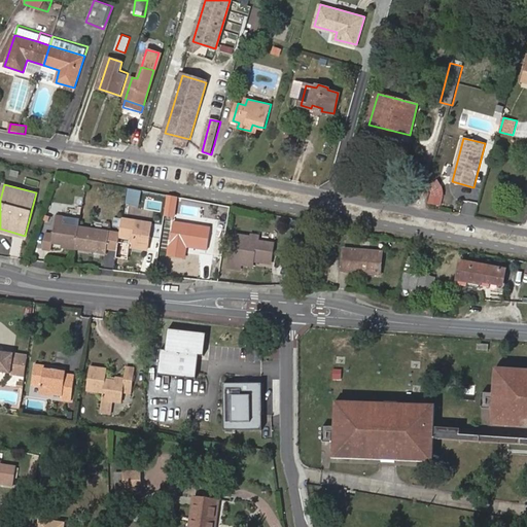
[(129,204),(139,206),(141,192),(131,191),(129,204)]
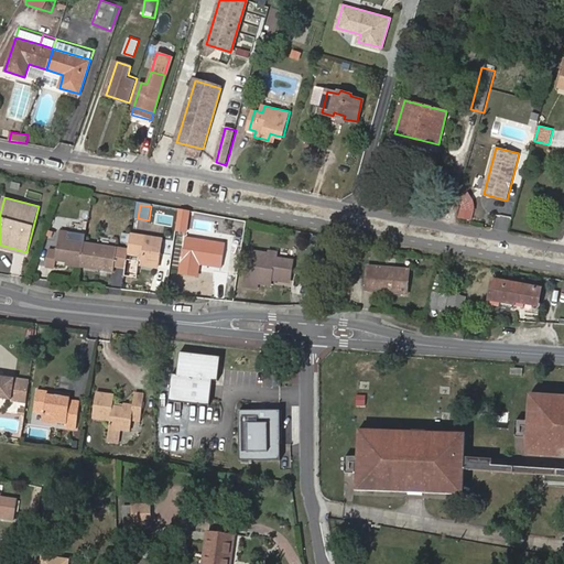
[(498,215),(495,228),(508,231),(511,218),(498,215)]
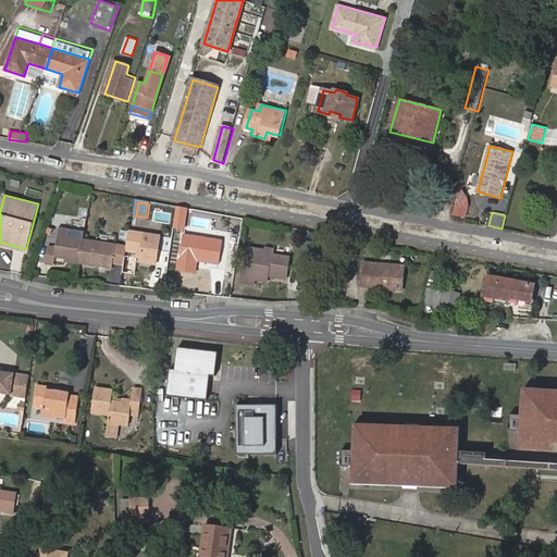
[(87,242),(88,239),(72,237),(72,232),(63,230),(60,252),(51,251),(50,265),(58,267),(59,260),(84,263),(87,242)]
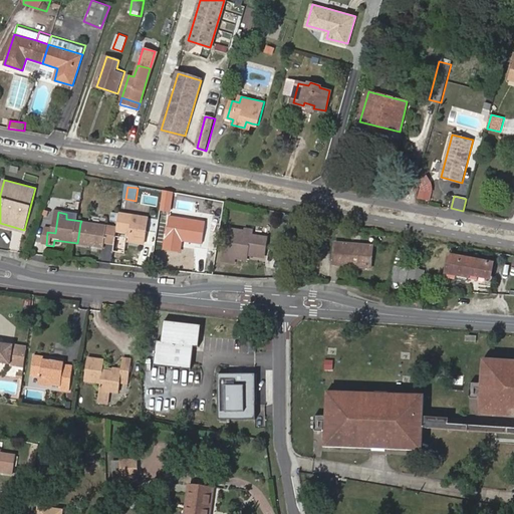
[(149,217),(121,213),(118,229),(118,232),(129,233),(127,240),(145,242),(149,217)]
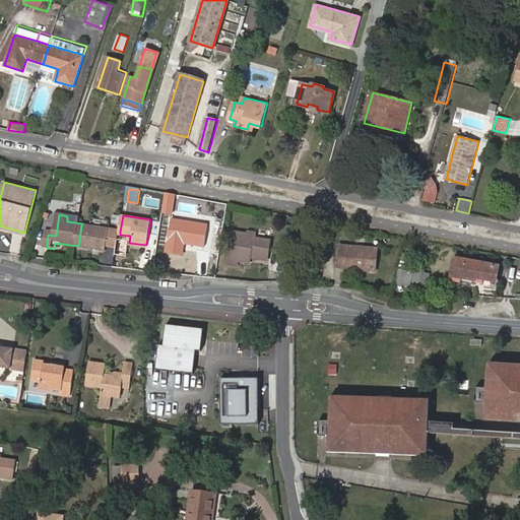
[(120,232),(81,225),(78,246),(78,249),(108,254),(109,246),(118,248),(120,235),(120,232)]
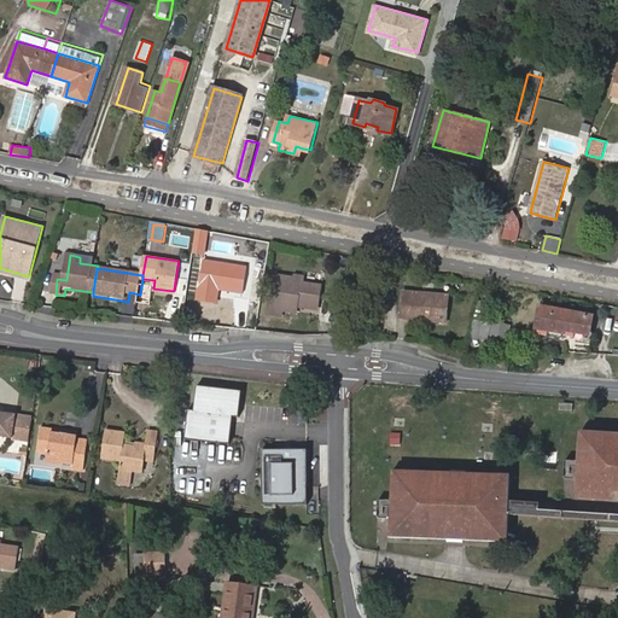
[(245,275),(203,270),(199,295),(240,299),(245,275)]
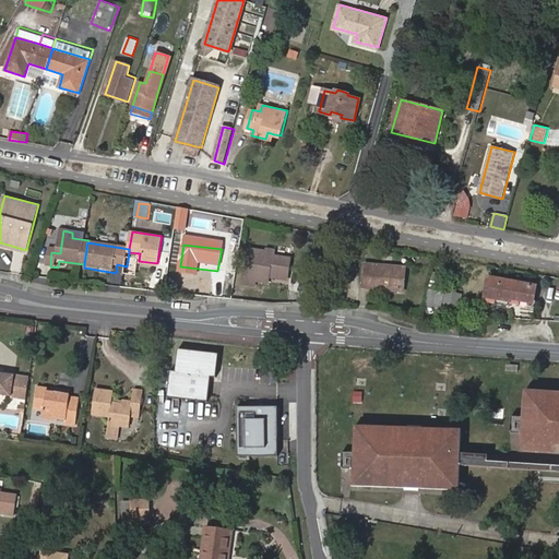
[(266,254),(251,251),(246,289),(253,290),(256,282),(263,284),(264,276),(288,278),(290,259),(280,257),(280,252),(268,250),(266,254)]
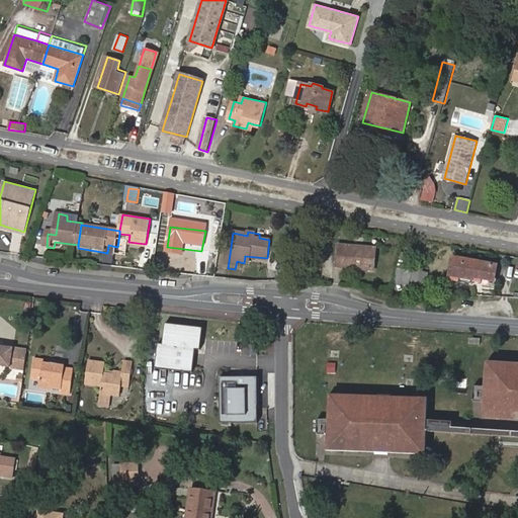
[(376,243),(339,242),(337,266),(375,267),(376,243)]
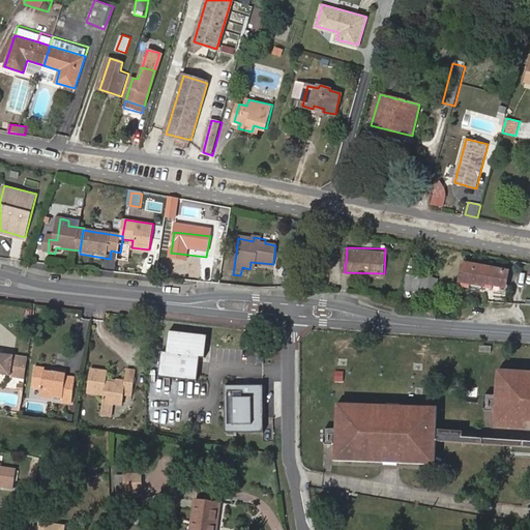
[(482,280),(505,285),(506,273),(462,265),(458,285),(480,289),(481,286),(482,280)]
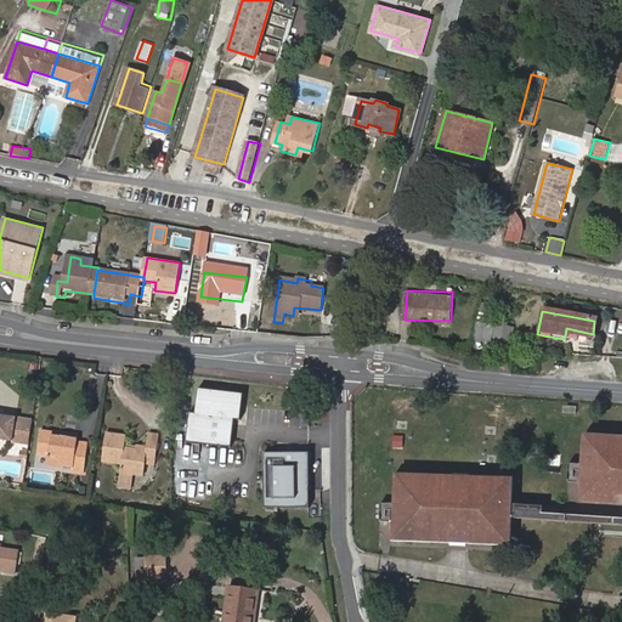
[(486,324),(478,323),(474,340),(508,345),(512,327),(486,322),(486,324)]
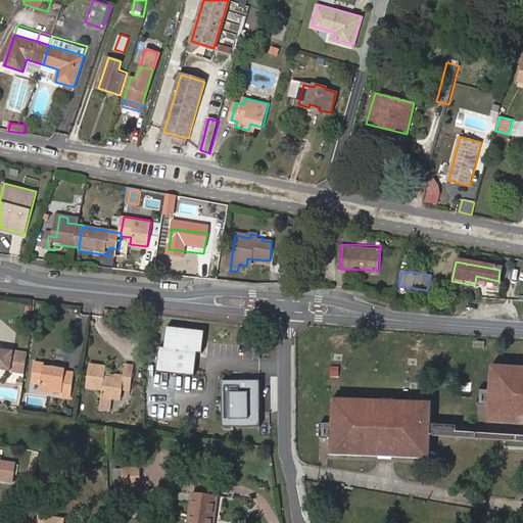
[(497,286),(498,281),(476,276),(475,282),(497,286)]
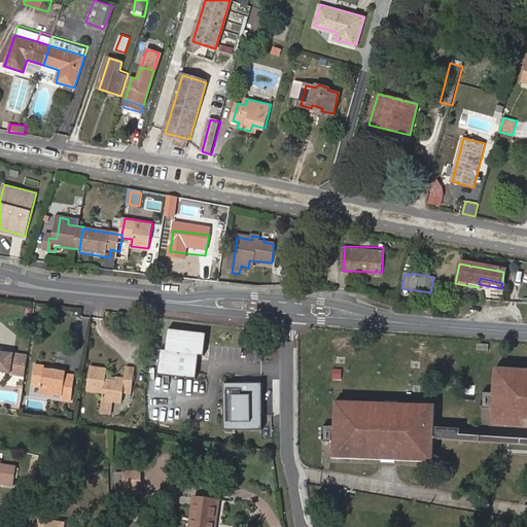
[(207,335),(169,330),(166,354),(161,353),(157,376),(197,380),(199,359),(204,359),(207,335)]
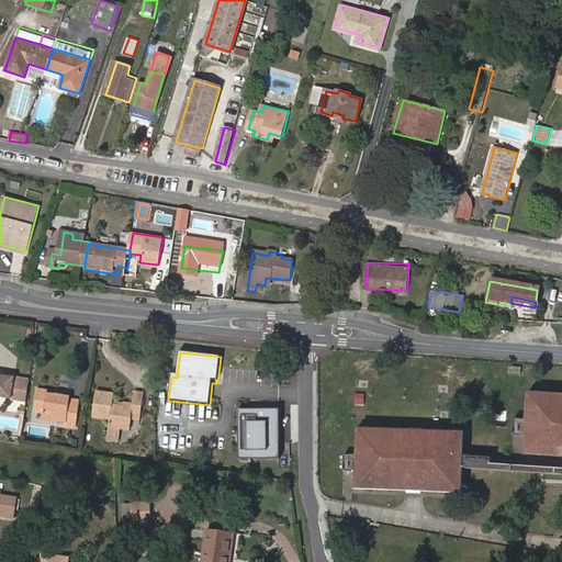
[(14,379),(0,375),(0,400),(11,401),(14,380),(14,379)]
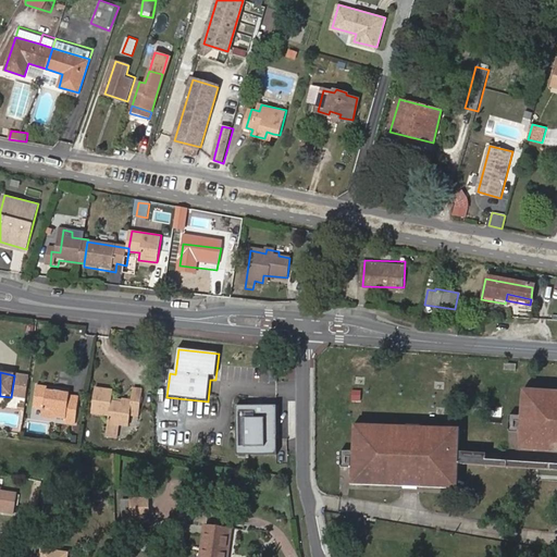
[(28,379),(14,376),(11,397),(25,399),(28,379)]
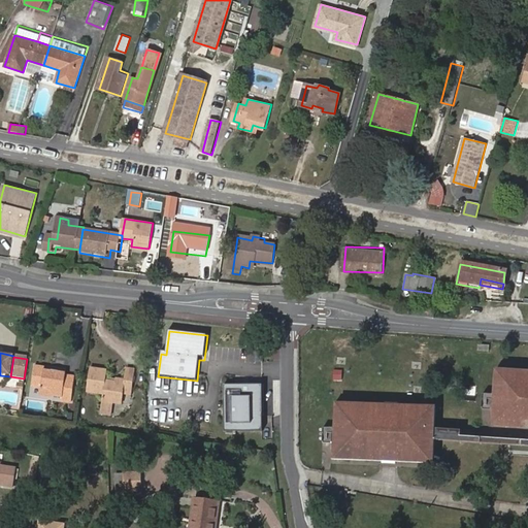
[(45,368),(35,367),(32,389),(42,390),(41,397),(55,398),(55,397),(63,398),(63,402),(72,403),(75,377),(66,376),(66,374),(45,371),(45,368)]
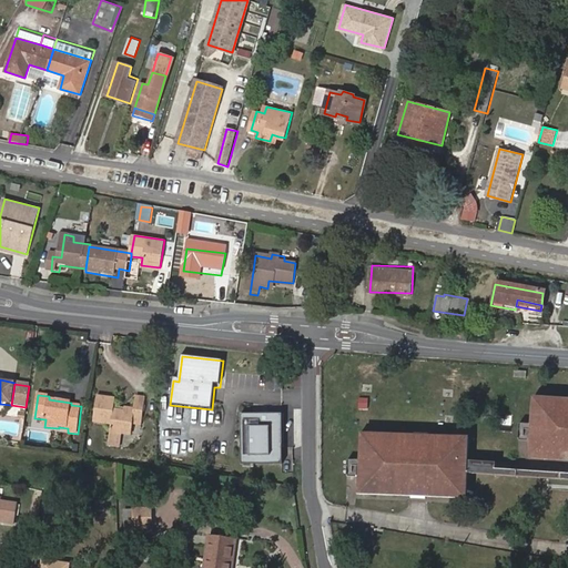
[(124,411),(113,409),(114,397),(99,395),(95,423),(113,425),(110,446),(120,447),(122,434),(133,436),(135,416),(143,417),(145,397),(137,395),(134,408),(125,407),(124,411)]
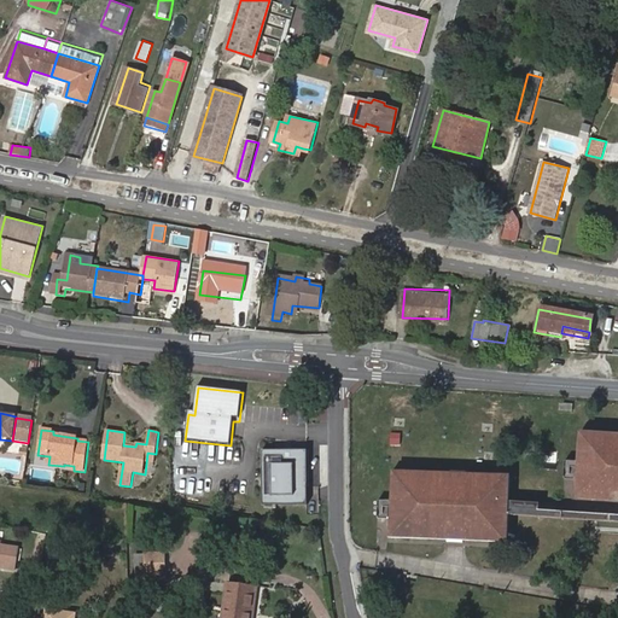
[(617,435),(584,433),(582,460),(581,471),(578,496),(617,499),(617,435)]
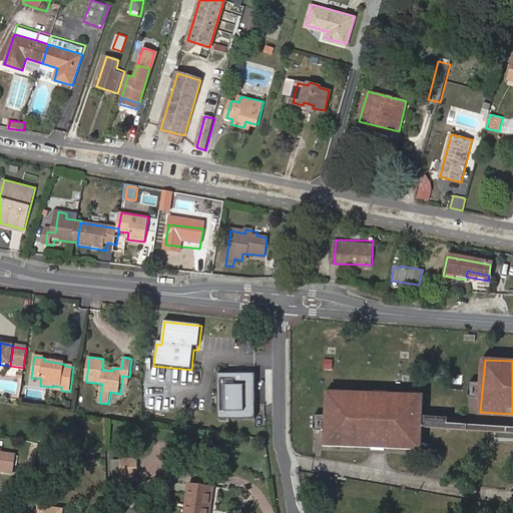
[(255,372),(218,372),(218,417),(257,416),(255,372)]
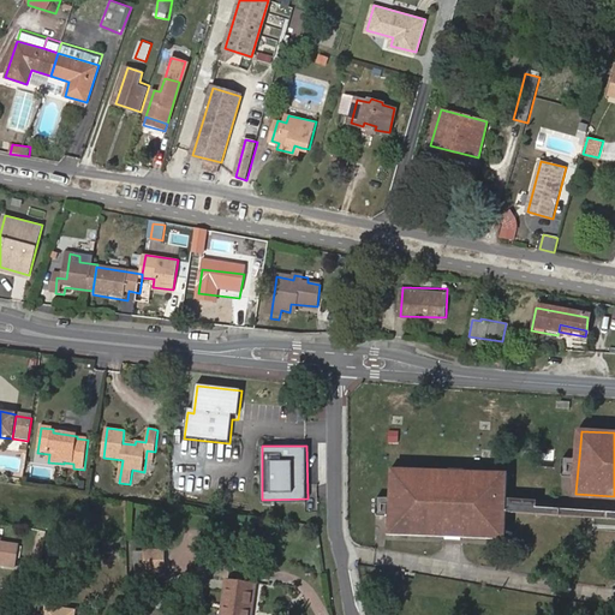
[(578,469),(579,458),(568,457),(567,467),(578,469)]
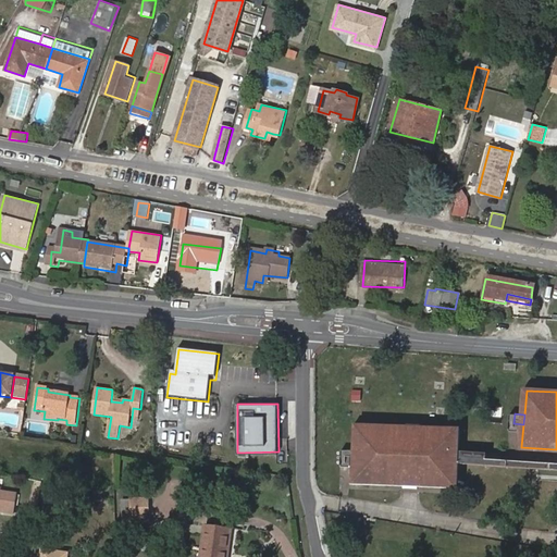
[(456,487),(456,465),(457,453),(457,430),(357,426),(355,483),(456,487)]
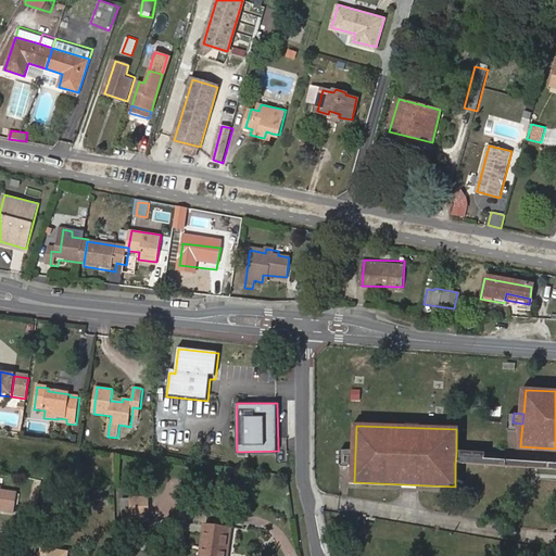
[(555,463),(484,458),(484,454),(456,452),(455,464),(555,470),(555,463)]
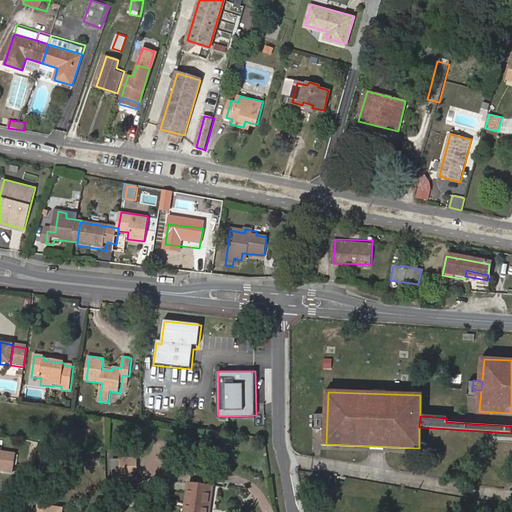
[(0,472),(13,475),(16,457),(1,455),(1,452),(0,451),(0,472)]
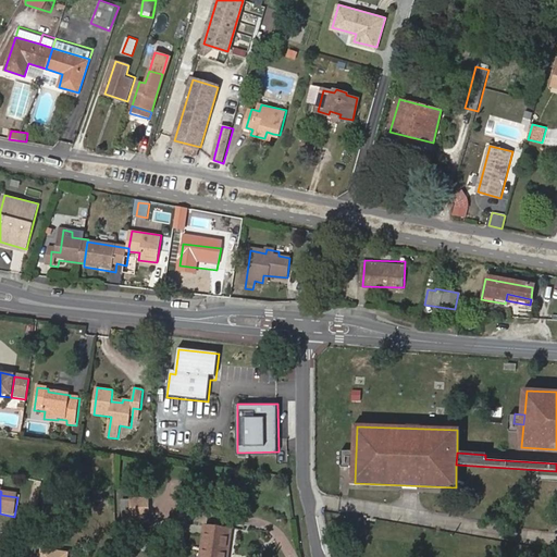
[(144,492),(126,493),(127,515),(145,515),(144,492)]
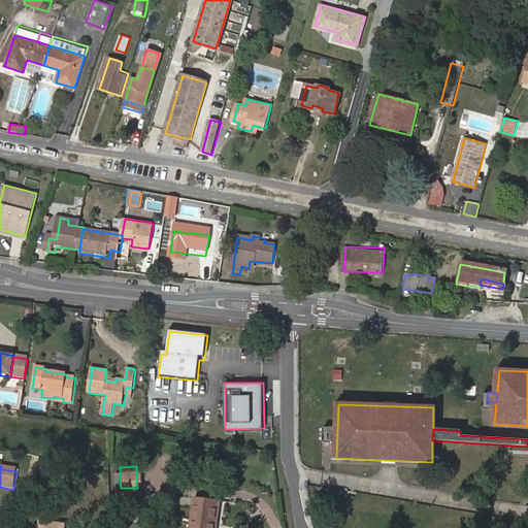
[(215,527),(219,502),(194,500),(190,527),(215,527)]
